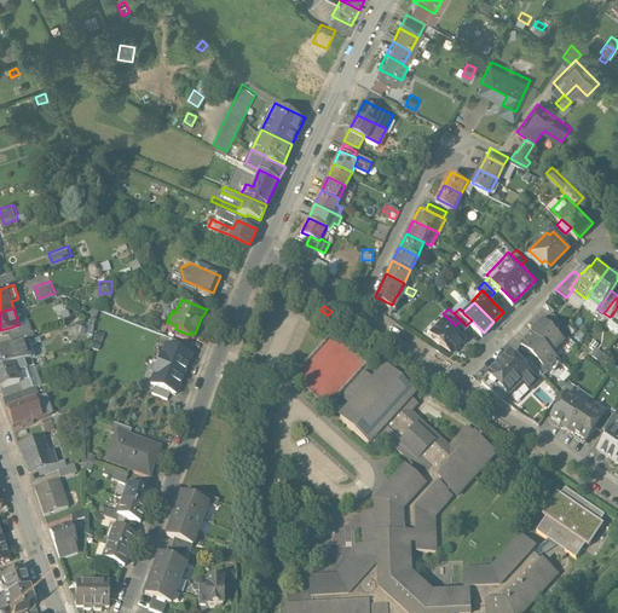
[(564,327),(567,323),(553,308),(544,317),(560,333),(565,328),(564,327)]
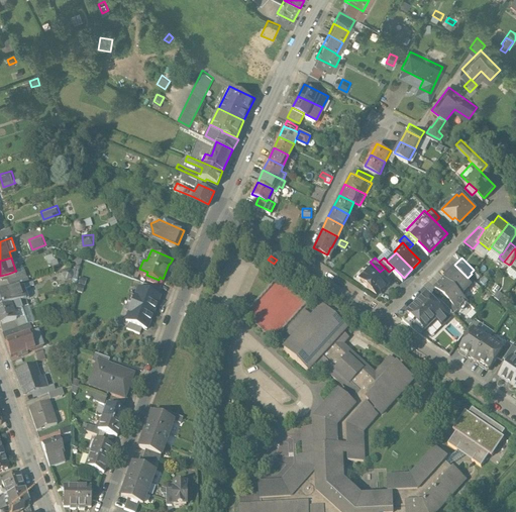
[(369,283),(380,290),(389,281),(380,272),(372,264),(360,275),(369,283)]
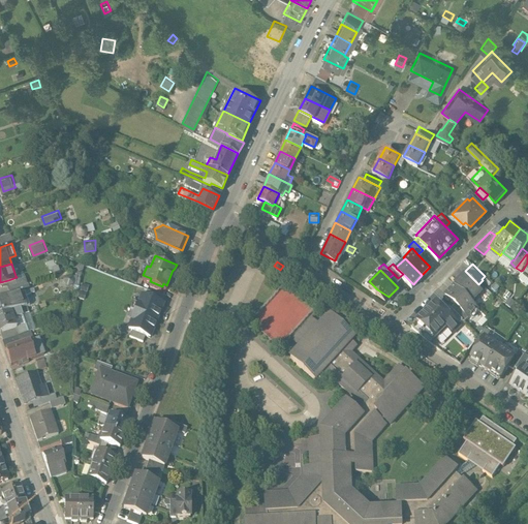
[(66,273),(65,275),(67,280),(70,281),(74,280),(75,276),(73,272),(70,271),(66,273)]
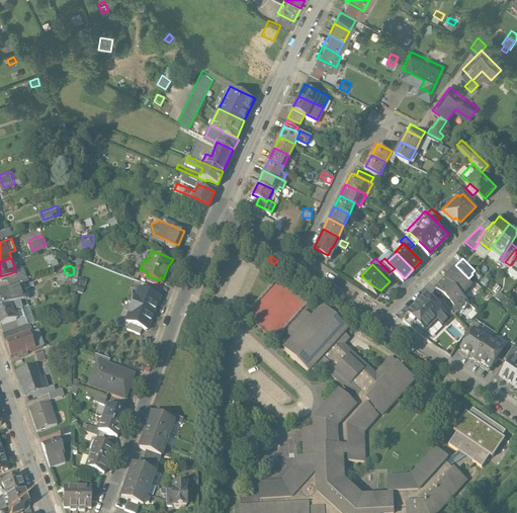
[(455,265),(446,274),(463,291),(472,282),(468,278),(455,265)]
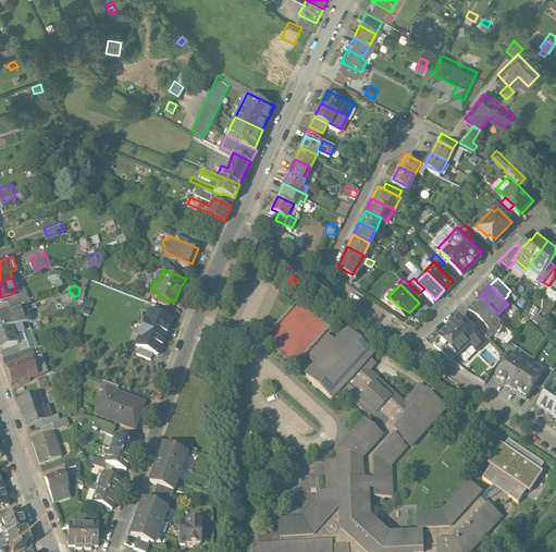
[(26,287),(16,291),(17,292),(9,295),(11,302),(29,295),(26,287)]
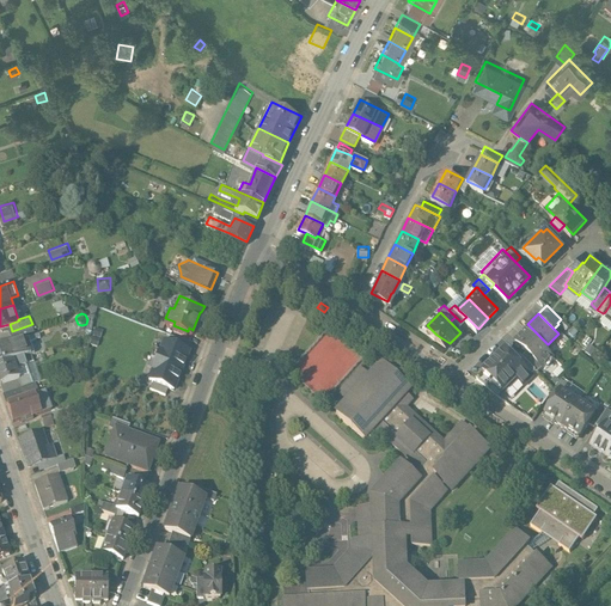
[(555,352),(548,344),(527,324),(517,335),(529,347),(544,362),(555,352)]
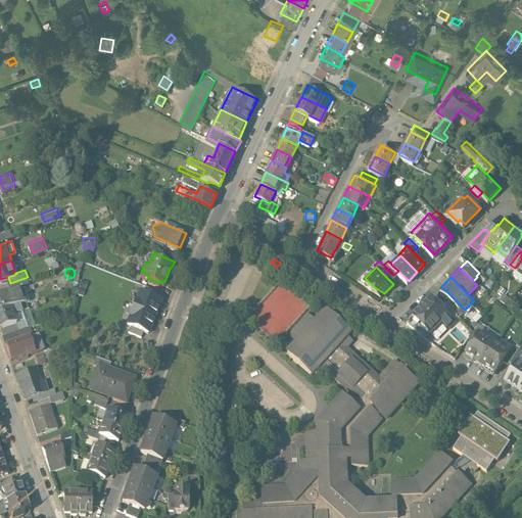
[(0,292),(0,309),(28,299),(30,298),(27,287),(35,285),(34,282),(0,292)]
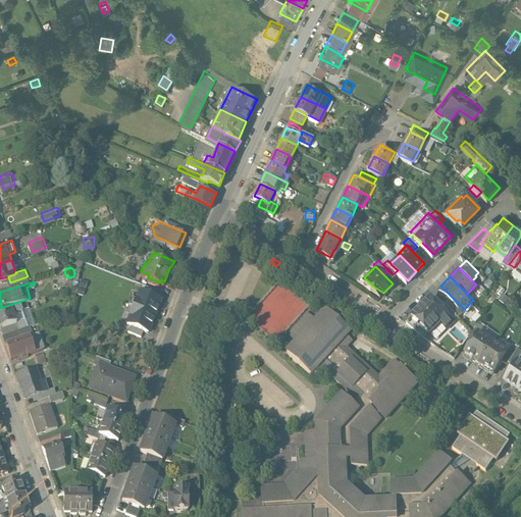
[(144,288),(161,295),(163,289),(146,282),(144,288)]
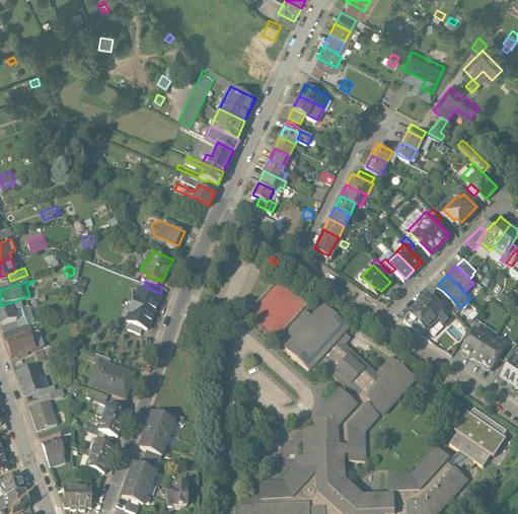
[(143,286),(140,285),(137,294),(136,293),(133,301),(154,310),(161,293),(160,293),(143,286)]
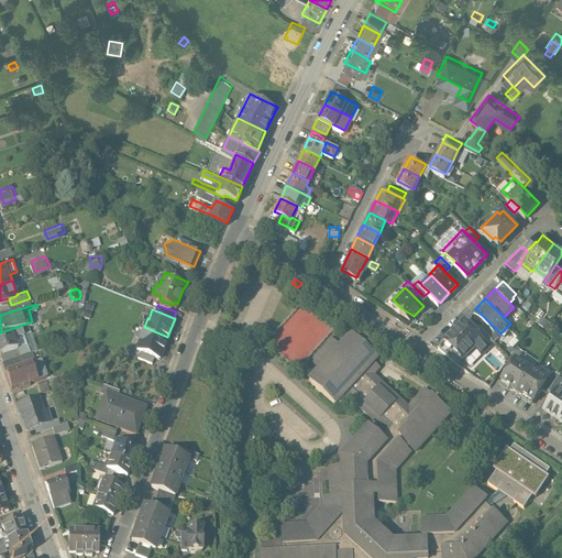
[(465,318),(445,338),(456,349),(464,357),(476,345),(483,351),(491,343),(489,341),(475,327),(465,318)]
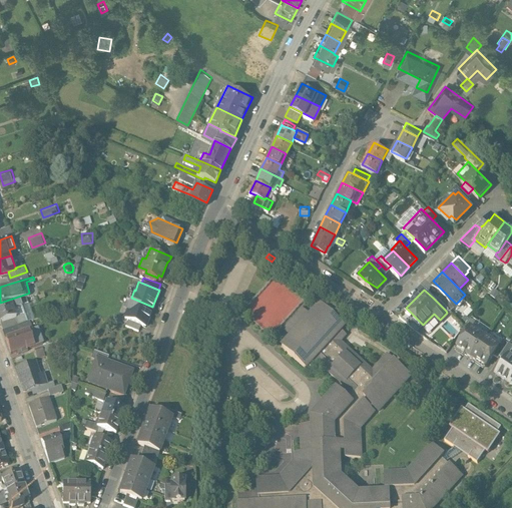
[(443,291),(439,296),(450,307),(451,308),(456,304),(443,291)]
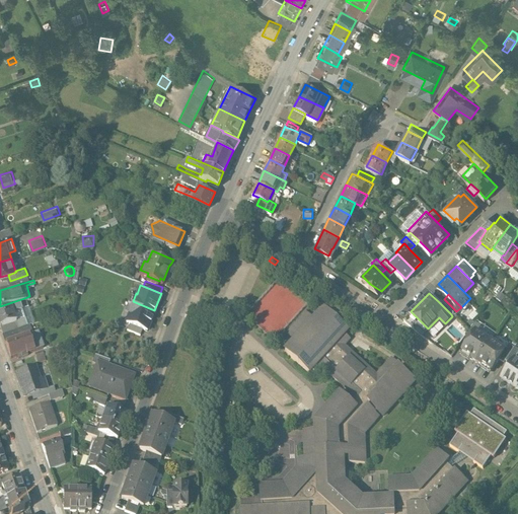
[(0,321),(1,323),(17,318),(19,324),(35,318),(27,297),(0,306),(0,321)]
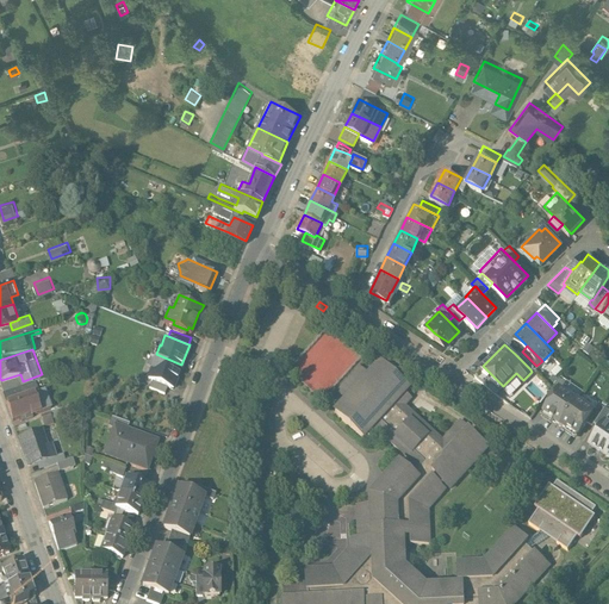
[(530,369),(535,365),(522,352),(520,349),(515,354),(530,369)]
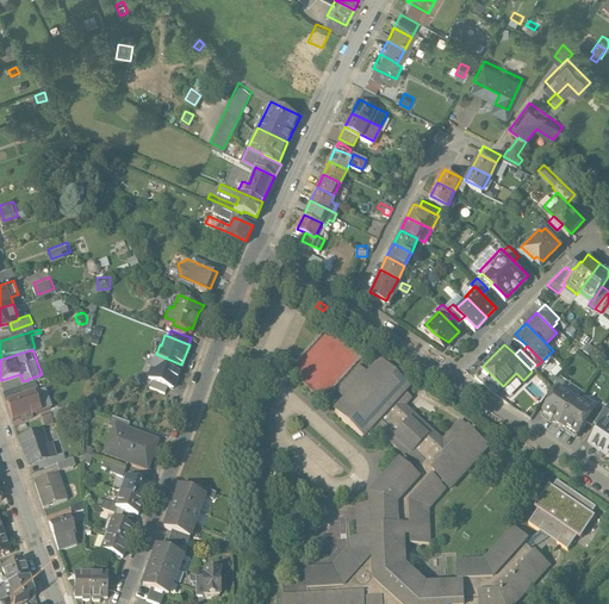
[(181,365),(156,354),(153,365),(149,374),(153,375),(168,381),(174,384),(181,365)]
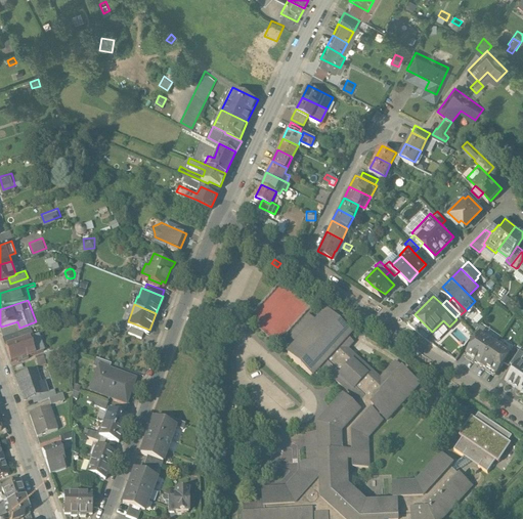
[(396,498),(365,499),(347,482),(346,457),(352,457),(353,464),(369,463),(367,433),(383,417),(380,413),(382,411),(388,416),(421,380),(404,364),(402,366),(399,364),(401,362),(396,358),(381,375),(347,345),(353,338),(348,334),(351,330),(327,307),(317,318),(309,311),(291,332),(298,339),(289,350),(312,372),(316,369),(321,373),(327,366),(359,396),(353,402),(343,393),(317,421),(317,429),(307,430),(308,458),(302,458),(303,465),(287,482),(263,483),(263,488),(263,501),(260,501),(260,496),(244,498),(245,509),(242,510),(242,518),(312,518),(319,518),(438,518),(473,481),(461,470),(459,473),(449,465),(454,460),(442,448),(417,477),(394,478),(394,494),(396,494),(396,498)]
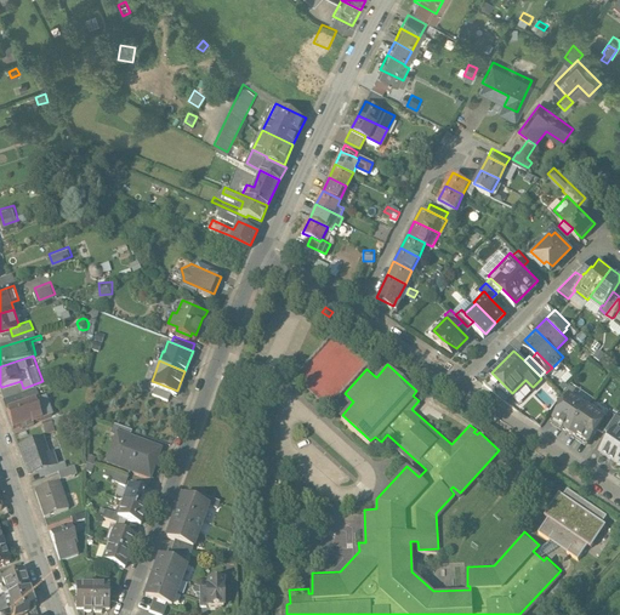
[(491,373),(484,380),(498,391),(504,385),(491,373)]
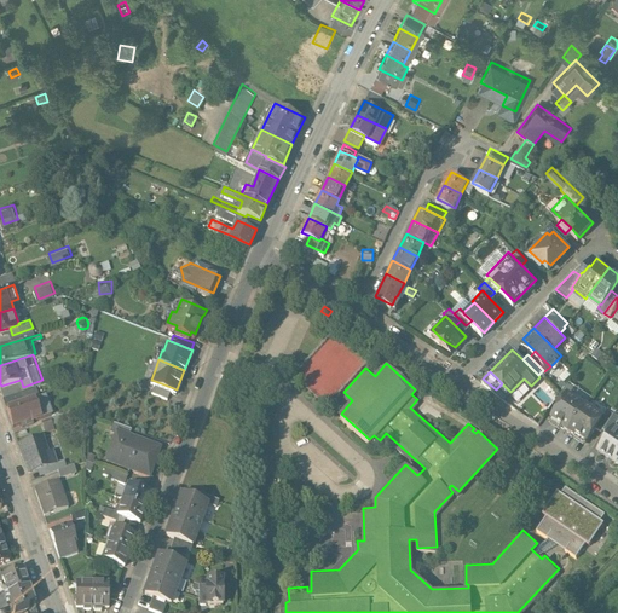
[(21,380),(1,386),(5,394),(23,387),(21,380)]
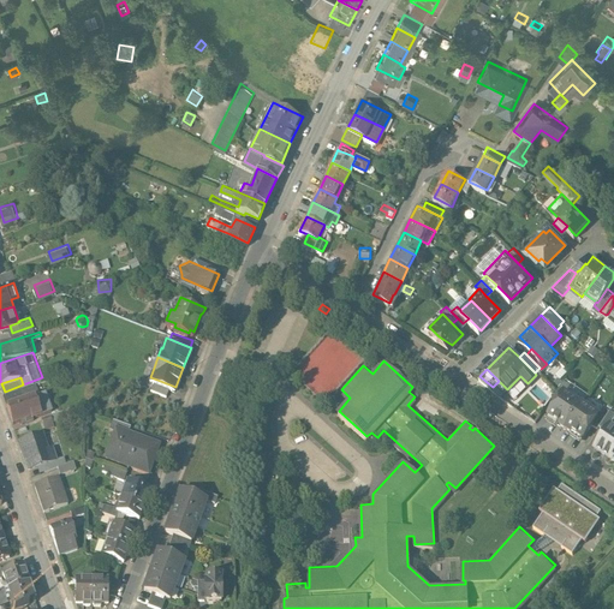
[(553,395),(559,399),(567,387),(567,388),(571,382),(565,377),(553,395)]
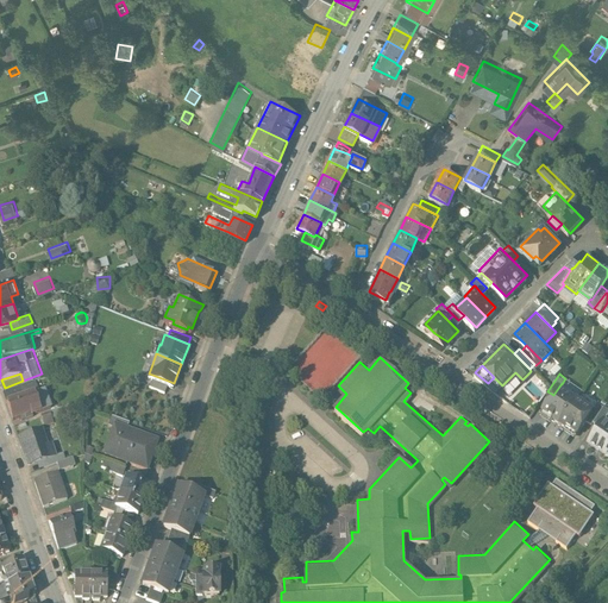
[(168,381),(152,375),(150,383),(165,389),(168,381)]
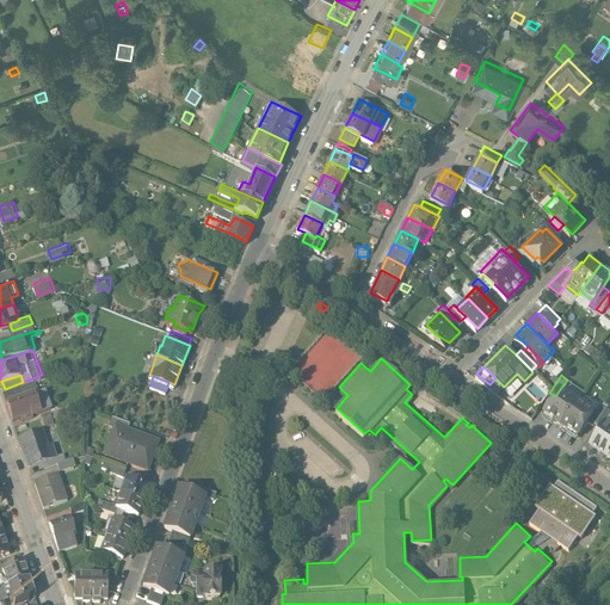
[(546,411),(564,421),(580,396),(564,386),(564,384),(555,396),(546,411)]
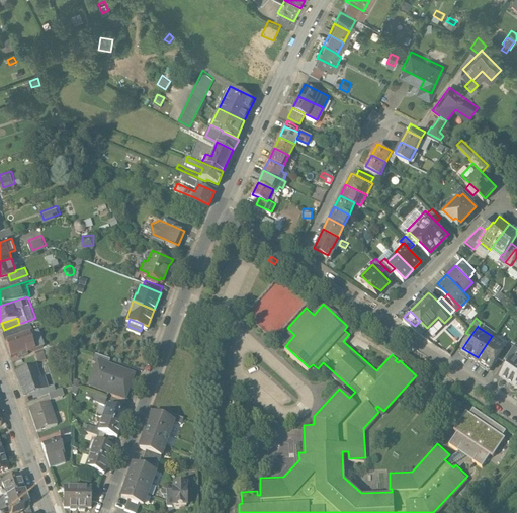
[(38,327),(6,338),(11,353),(18,351),(18,353),(28,349),(28,347),(44,342),(38,327)]
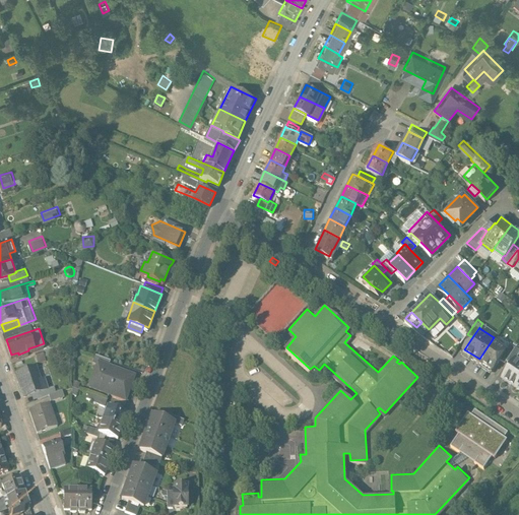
[(508,346),(494,337),(479,359),(494,369),(502,357),(508,346)]
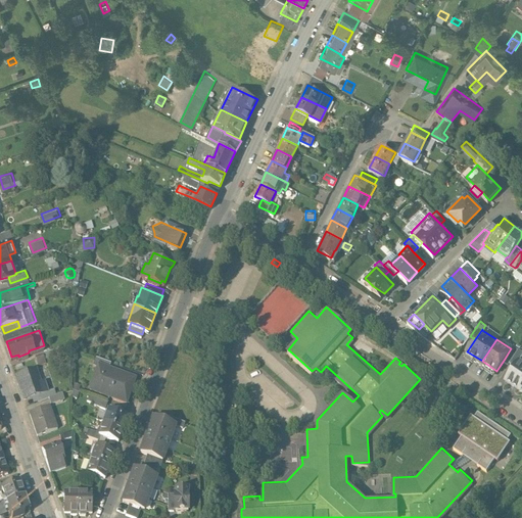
[(509,363),(510,361),(519,347),(514,343),(511,348),(505,359),(509,363)]
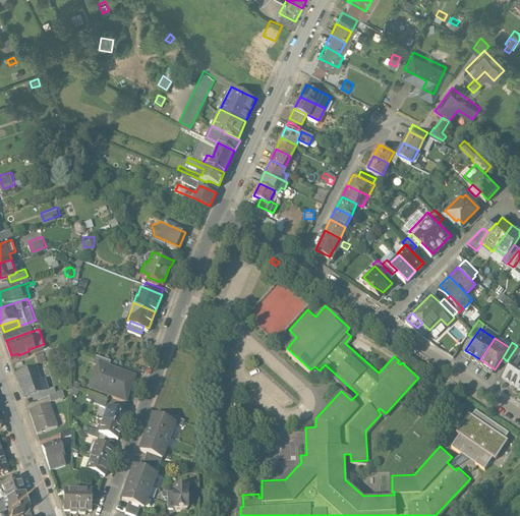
[(47,356),(46,352),(54,349),(52,344),(37,350),(40,359),(47,356)]
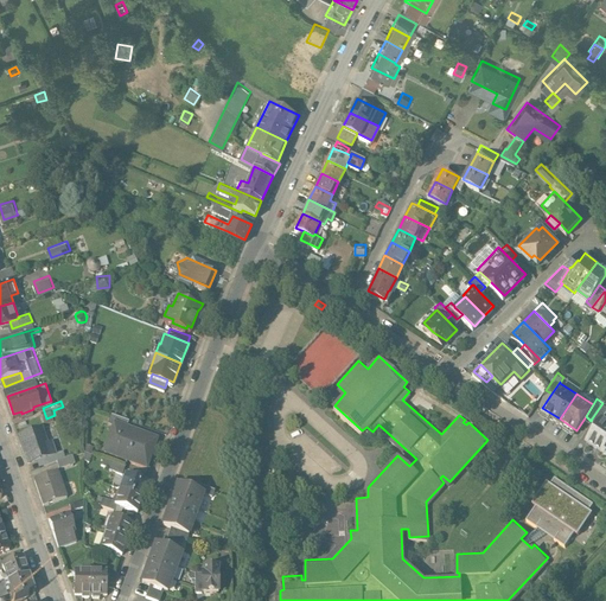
[(605,404),(603,403),(592,419),(598,422),(604,415),(605,415),(605,404)]
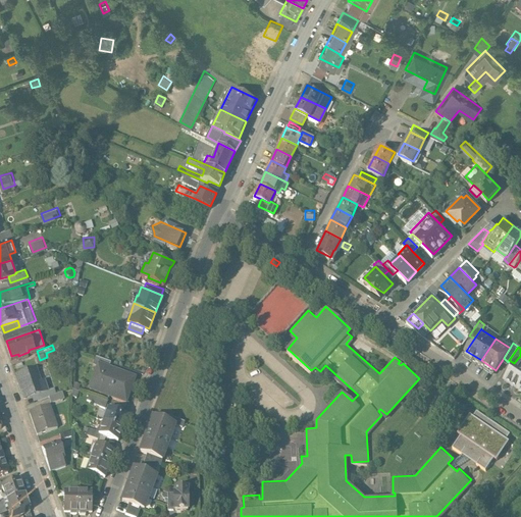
[(95,361),(98,362),(99,360),(110,364),(112,358),(98,353),(95,361)]
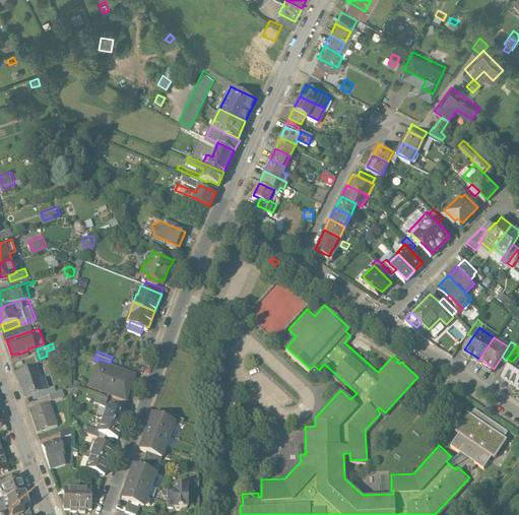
[(517,385),(518,382),(518,356),(517,356),(512,362),(503,376),(517,385)]
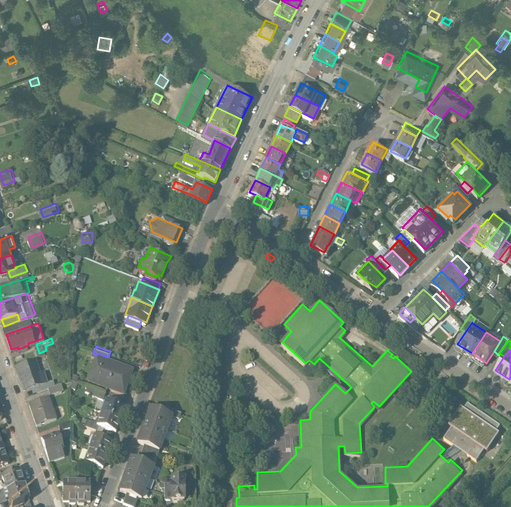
[(96,355),(88,377),(124,391),(133,366),(108,357),(97,353),(96,355)]
